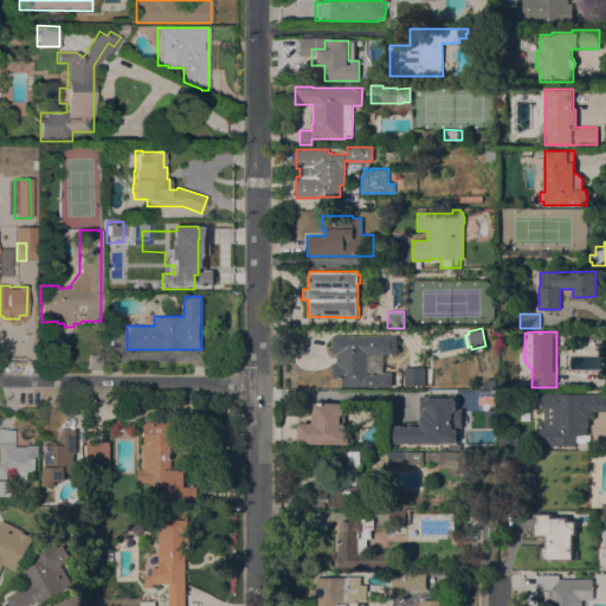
[(397,335),(397,354),(385,354),(385,372),(393,372),(392,387),(341,386),(342,378),(331,378),(331,362),(337,362),(337,354),(331,354),(331,335),(397,335)]
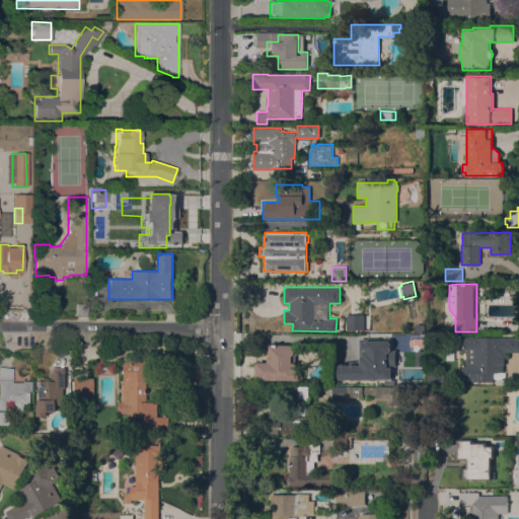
[(364,314),(364,330),(347,330),(346,314),(364,314)]
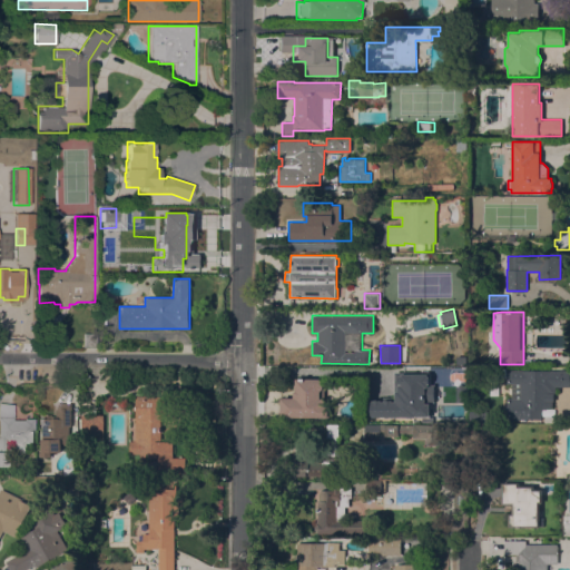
[(569,386),(568,386),(556,386),(556,393),(553,393),(554,402),(552,402),(552,409),(547,409),(547,410),(541,410),(541,419),(507,420),(507,399),(511,399),(511,383),(507,383),(507,377),(495,377),(495,367),(508,367),(508,370),(522,370),(522,371),(568,371),(569,371),(569,386)]
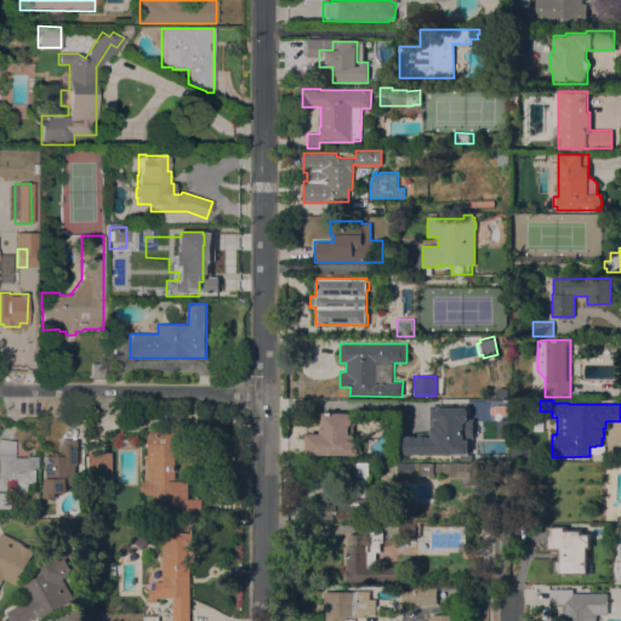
[(403,456),(403,434),(432,436),(432,426),(434,426),(434,411),(438,411),(438,408),(467,408),(467,411),(471,411),(471,456),(403,456)]
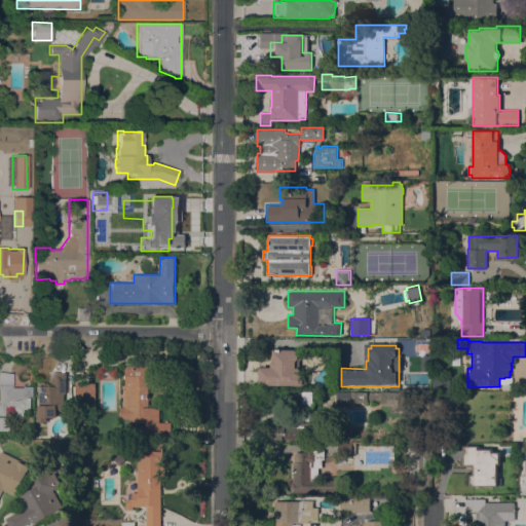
[(260,385),(260,383),(258,383),(258,368),(260,368),(260,367),(271,367),(271,351),(273,351),(273,350),(300,350),(300,360),(299,360),(299,368),(302,371),(302,375),(304,375),(304,385),(260,385)]
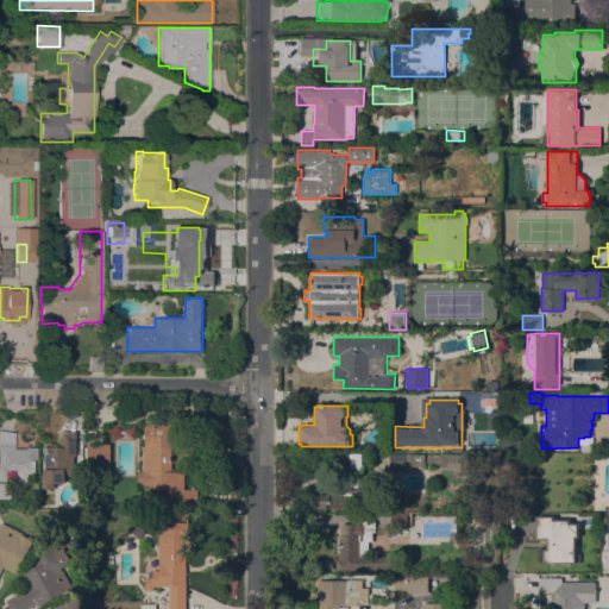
[(182,424),(182,425),(189,425),(189,446),(183,446),(183,449),(179,449),(179,446),(171,446),(171,472),(184,472),(184,489),(199,489),(199,495),(200,495),(200,500),(199,500),(199,506),(176,506),(176,503),(169,503),(169,495),(170,484),(167,484),(167,489),(158,489),(158,484),(156,484),(156,488),(150,488),(150,485),(138,485),(138,471),(142,471),(142,470),(144,470),(144,446),(145,446),(145,439),(143,439),(143,434),(145,434),(145,424),(182,424)]
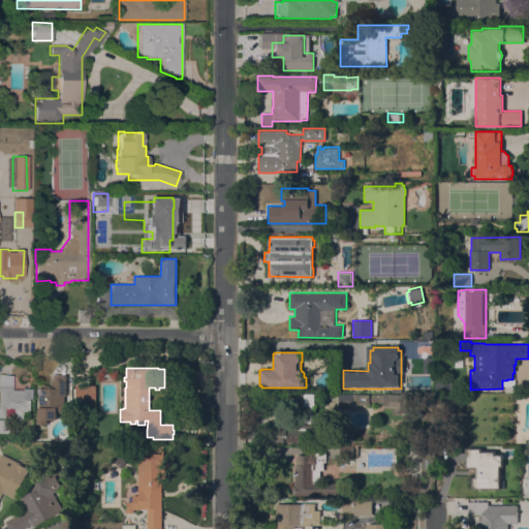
[(11,391),(22,390),(22,389),(31,389),(31,412),(25,412),(25,415),(24,415),(24,418),(11,418),(11,433),(0,433),(0,374),(11,376),(11,391)]
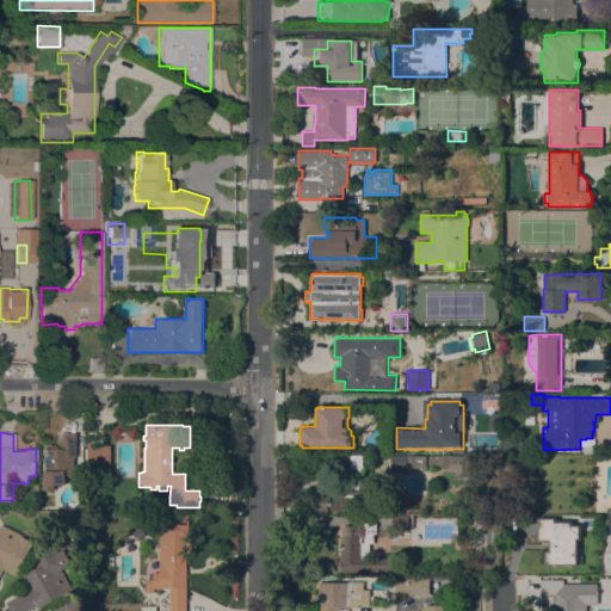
[(76,457),(74,457),(74,475),(71,475),(71,477),(66,477),(66,485),(55,485),(56,489),(45,489),(44,454),(44,449),(48,449),(48,445),(61,445),(61,433),(78,432),(78,439),(76,439),(76,457)]
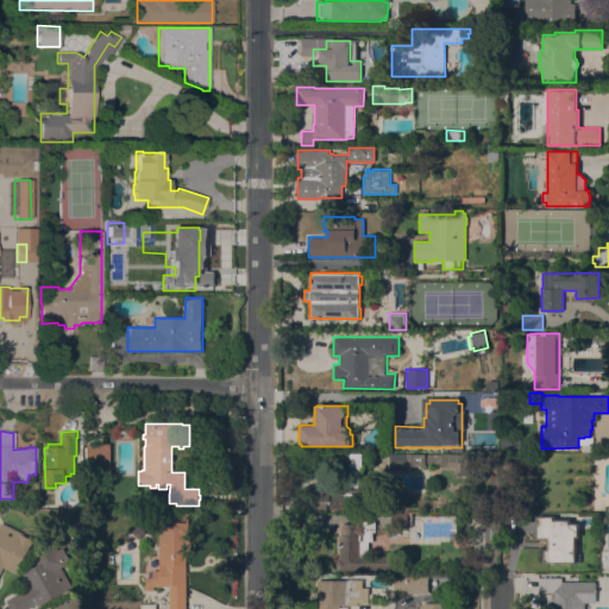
[(521,439),(521,452),(501,452),(501,439),(521,439)]
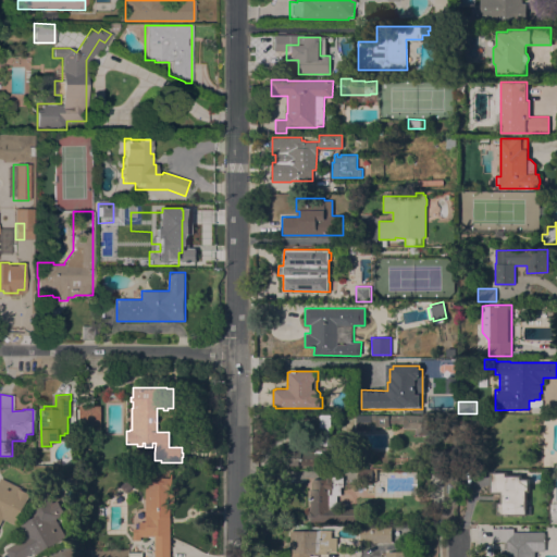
[(101,431),(81,431),(81,406),(101,406),(101,431)]
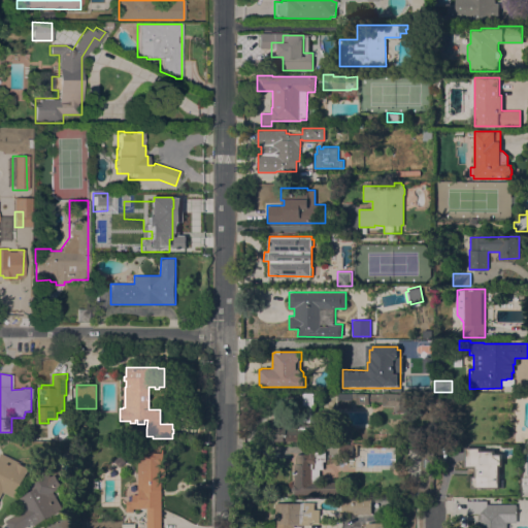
[(396,392),(396,401),(405,401),(405,413),(394,413),(394,405),(383,404),(383,402),(372,401),(369,401),(369,404),(356,404),(356,399),(353,399),(352,407),(337,407),(338,393),(383,394),(383,392),(396,392)]
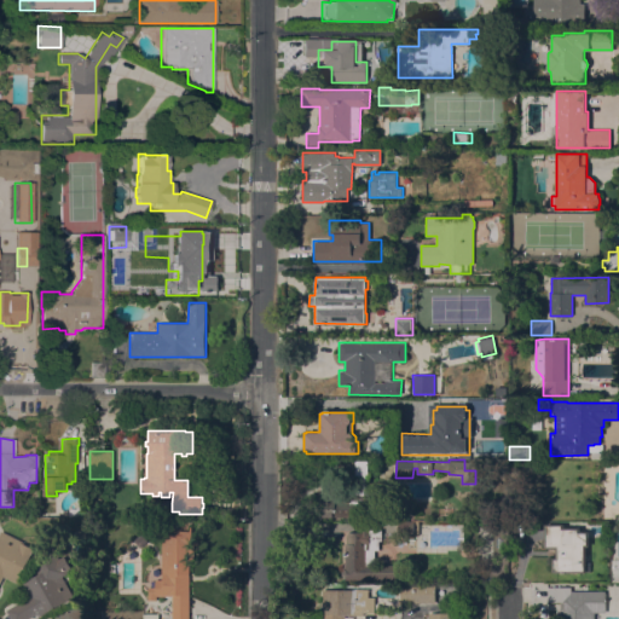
[(369,474),(368,474),(368,489),(380,489),(381,516),(357,516),(357,519),(347,519),(347,516),(334,516),(334,518),(305,518),(305,497),(336,497),(336,502),(352,502),(352,461),(369,461),(369,474)]
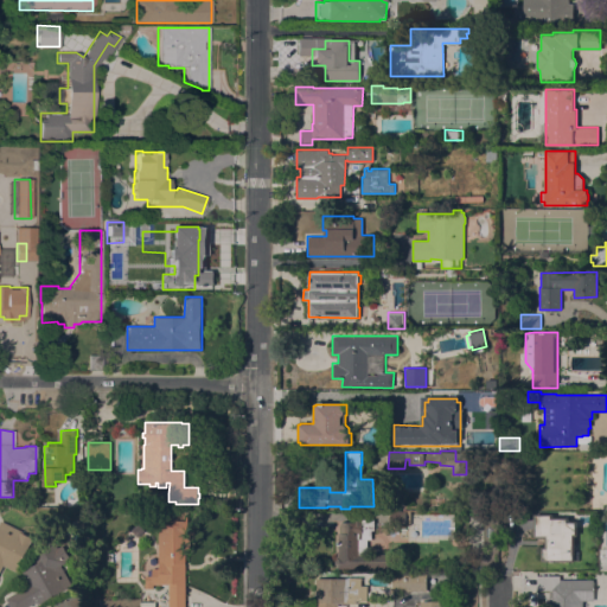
[(338,568),(338,567),(337,567),(336,566),(334,562),(336,561),(336,558),(337,557),(338,553),(338,532),(340,532),(340,522),(352,522),(352,511),(364,511),(364,522),(372,522),(371,540),(366,540),(366,554),(397,554),(396,569),(338,568)]
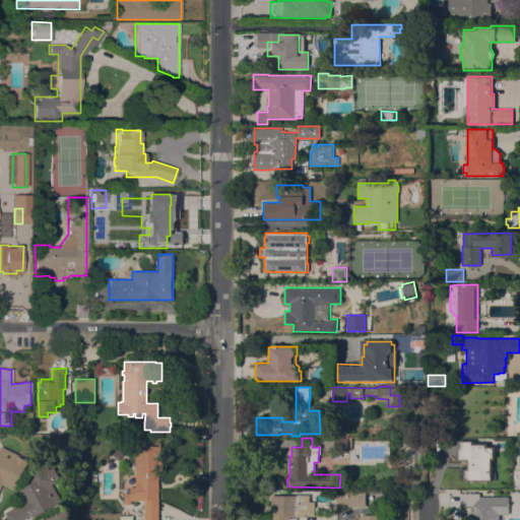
[(348,438),(348,442),(350,442),(350,449),(348,449),(348,450),(337,450),(337,438),(348,438)]
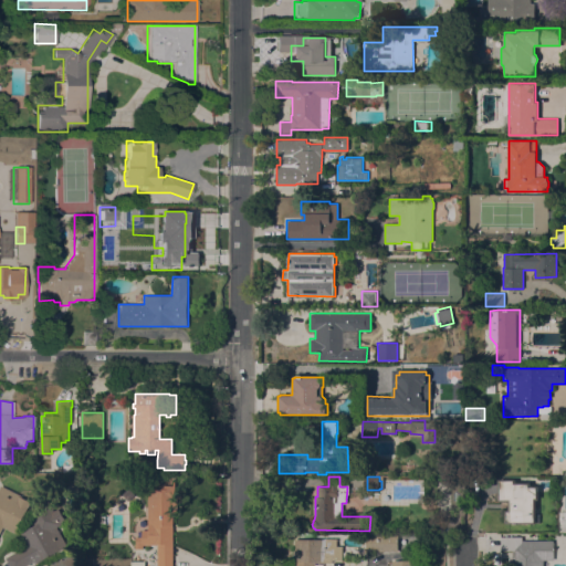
[(536,514),(541,514),(541,523),(536,523),(505,523),(505,510),(509,510),(509,501),(499,501),(499,479),(515,479),(515,482),(531,482),(531,485),(538,485),(538,500),(536,500),(536,514)]
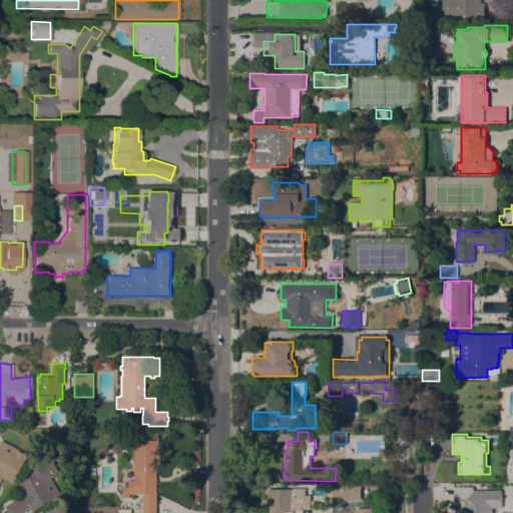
[(0,442),(1,440),(19,449),(18,450),(28,455),(14,483),(3,478),(0,484),(0,442)]
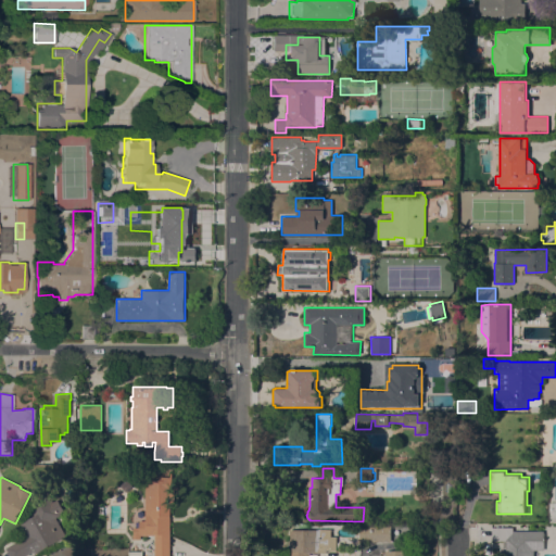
[(171,555),(155,555),(155,534),(151,534),(151,535),(141,535),(141,539),(133,539),(133,534),(134,534),(134,527),(139,527),(139,520),(146,520),(146,515),(146,487),(148,487),(148,480),(160,480),(160,477),(172,477),(172,489),(174,489),(174,502),(171,502),(171,555)]
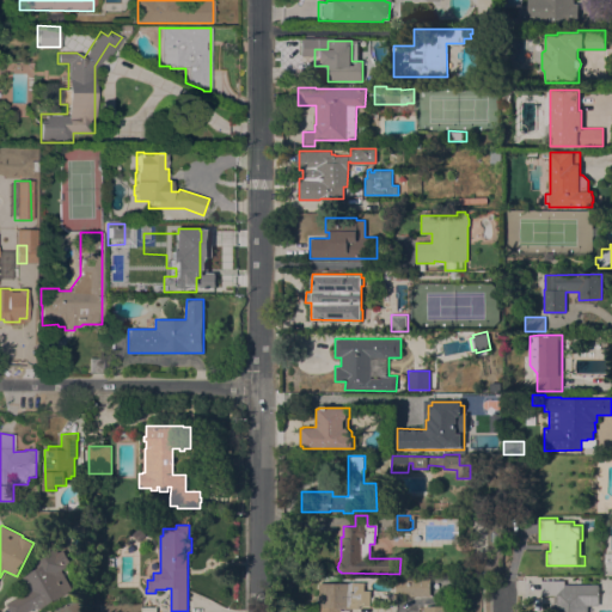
[(38,610),(36,607),(26,611),(11,611),(6,603),(30,589),(23,576),(38,568),(35,563),(42,560),(41,557),(49,548),(54,555),(63,550),(71,562),(66,565),(67,568),(61,570),(68,582),(69,582),(73,591),(38,610)]
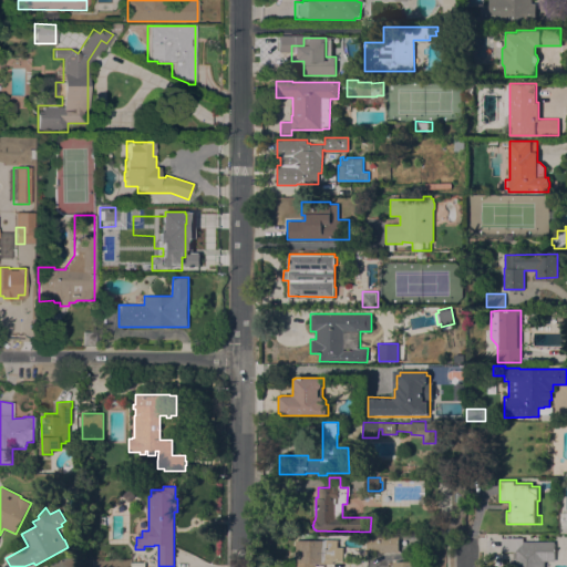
[(367,552),(367,535),(399,535),(399,552),(367,552)]
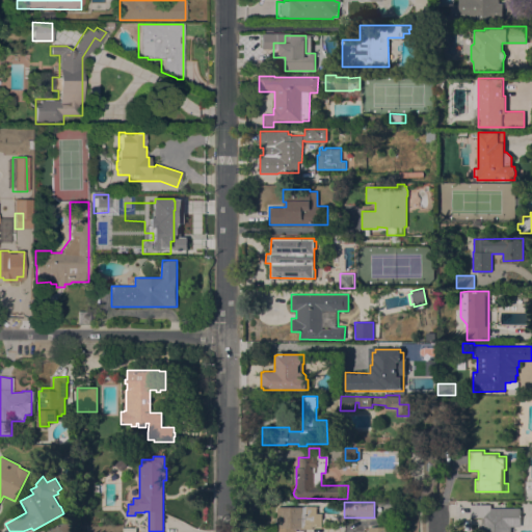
[(491,504),(491,507),(521,507),(521,526),(511,526),(511,531),(478,531),(478,524),(482,524),(482,517),(471,517),(471,504),(491,504)]
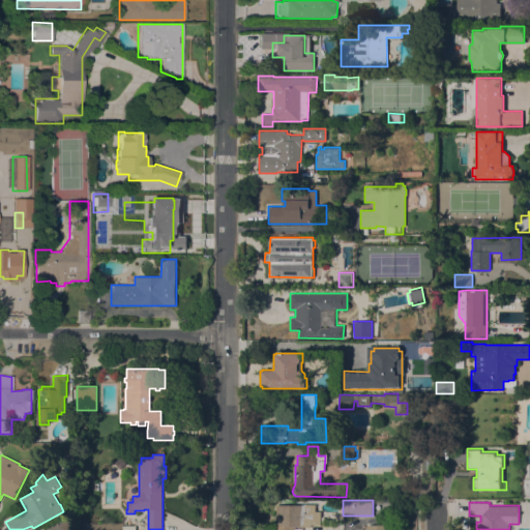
[(275,529),(275,504),(303,504),(316,504),(316,511),(321,511),(321,525),(311,525),(311,527),(295,526),(295,528),(302,528),(302,529),(275,529)]
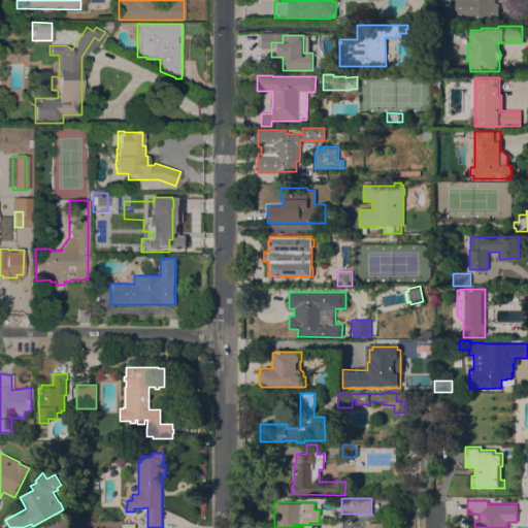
[(46,527),(46,525),(51,525),(51,524),(55,524),(55,522),(60,522),(60,519),(70,519),(70,527),(46,527)]
